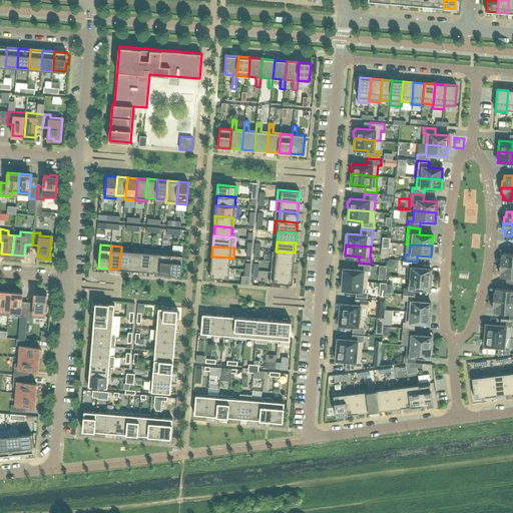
[(139,271),(149,272),(151,249),(141,248),(140,251),(141,251),(139,271)]
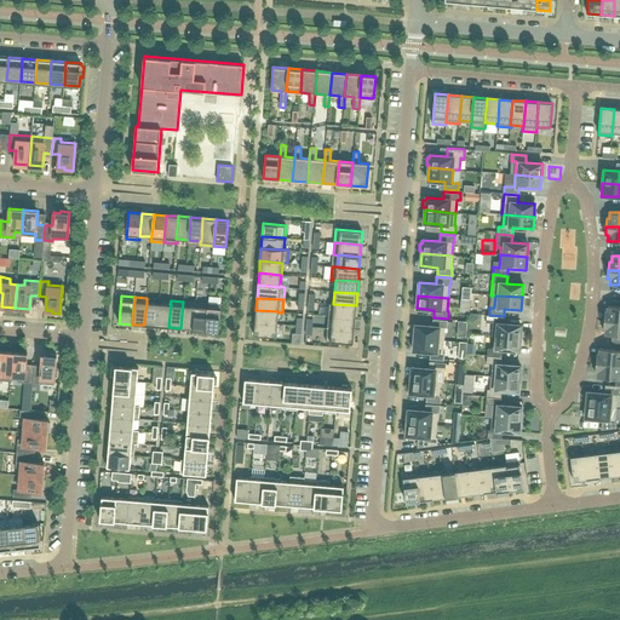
[(181,328),(194,329),(195,303),(183,302),(181,328)]
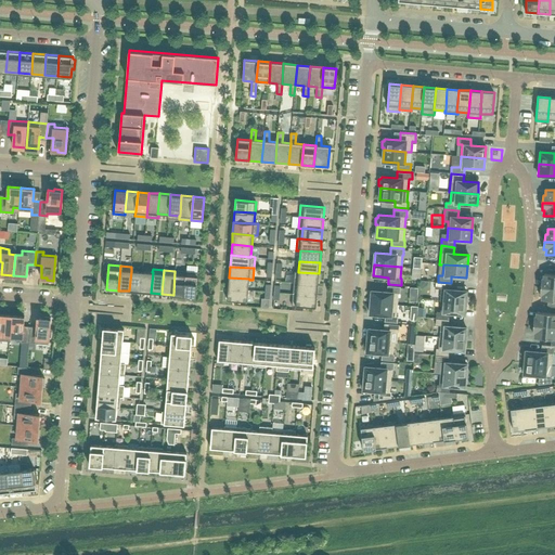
[(129,291),(140,292),(142,272),(131,271),(129,291)]
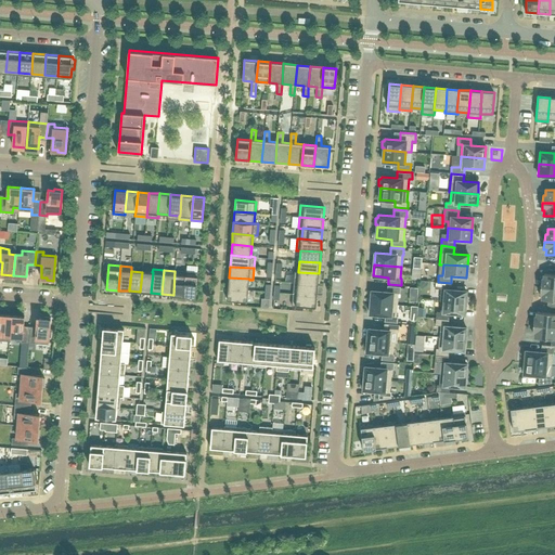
[(173,295),(184,296),(186,271),(175,271),(173,295)]
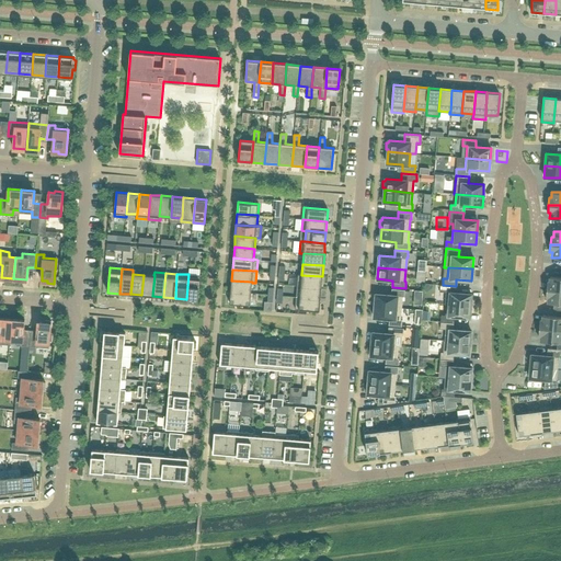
[(199,275),(189,274),(186,299),(197,300),(199,275)]
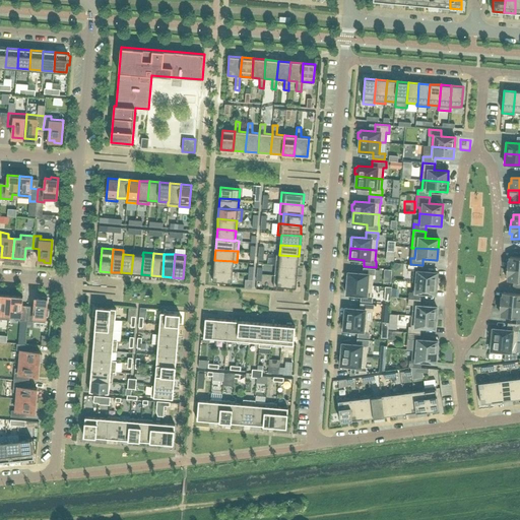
[(276,254),(275,265),(298,267),(299,256),(279,255),(279,254),(276,254)]
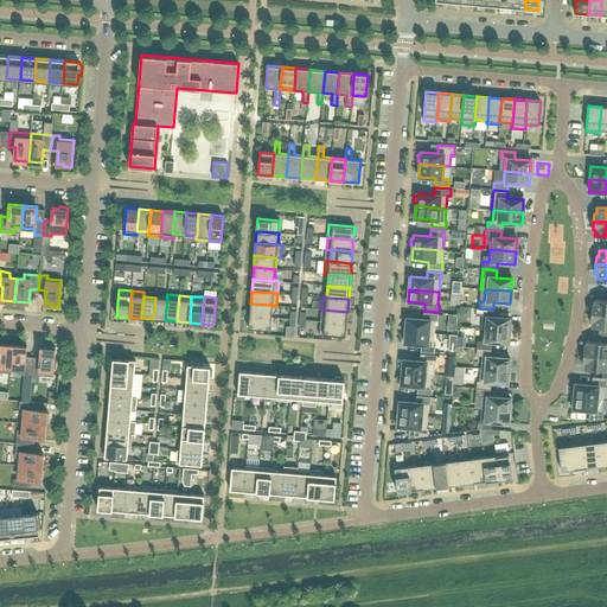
[(166,298),(155,298),(153,319),(165,320),(167,298),(166,298)]
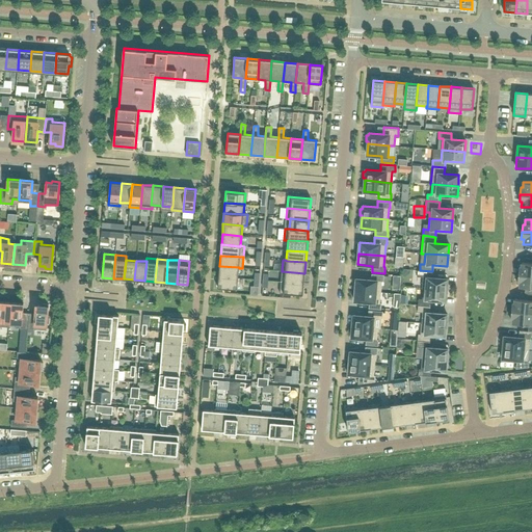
[(519,267),(517,274),(531,275),(531,263),(522,263),(521,267),(519,267)]
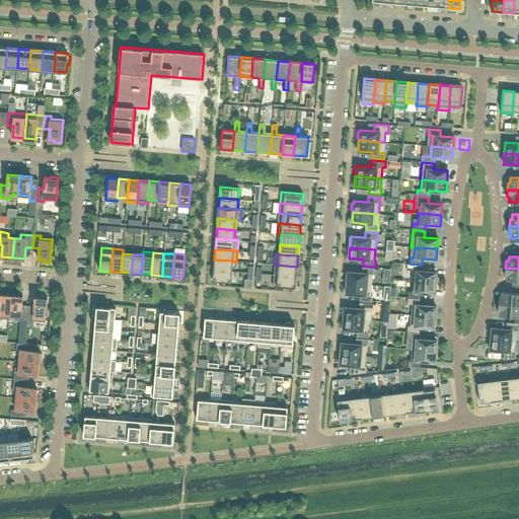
[(214,260),(213,270),(232,271),(233,262),(233,261),(214,260)]
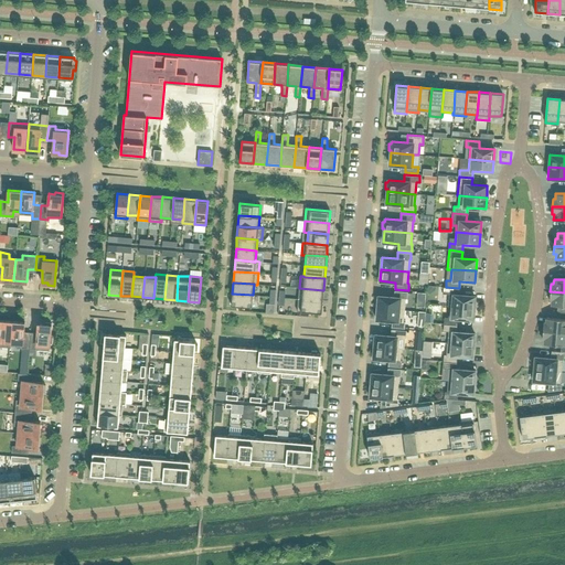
[(458,295),(459,288),(446,287),(444,287),(443,294),(449,294),(448,306),(449,307),(449,306),(475,308),(476,296),(458,295)]
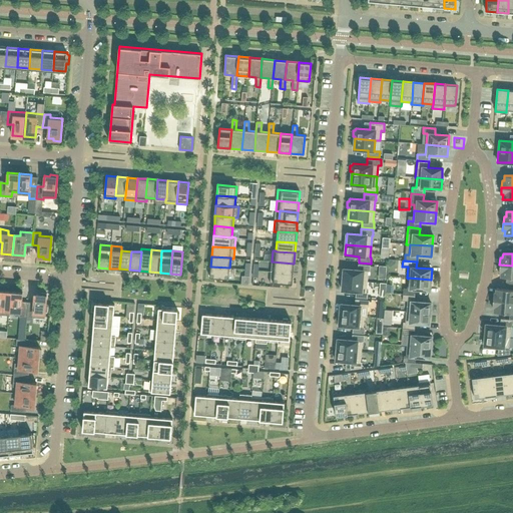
[(293,274),(294,264),(272,262),(271,272),(293,274)]
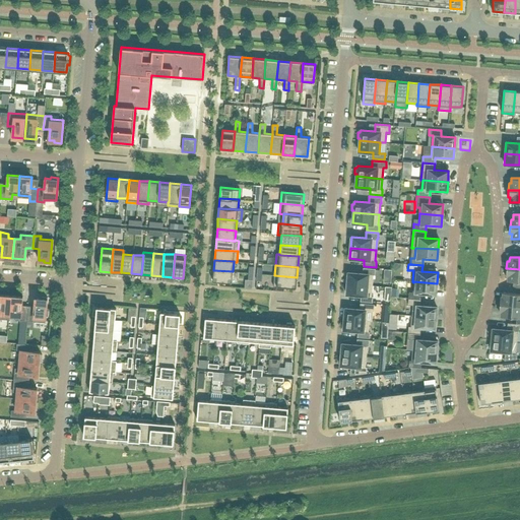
[(348,272),(347,283),(373,285),(374,274),(375,274),(375,268),(363,267),(363,273),(348,272)]
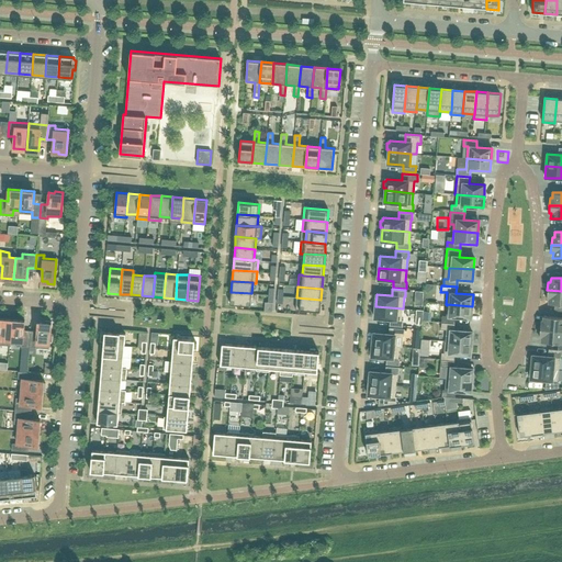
[(561,291),(547,290),(547,298),(549,298),(549,303),(561,304),(561,291)]
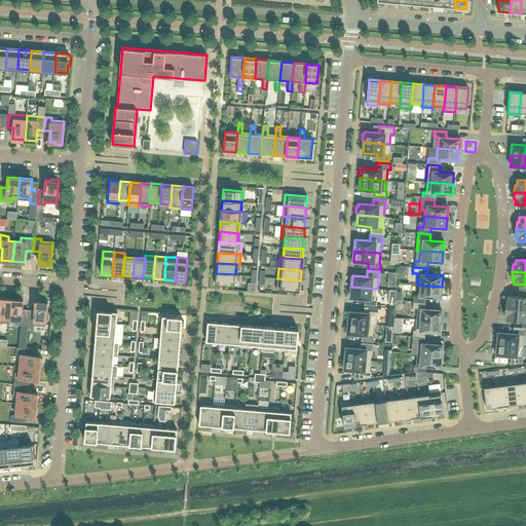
[(235,274),(216,273),(215,284),(234,286),(235,274)]
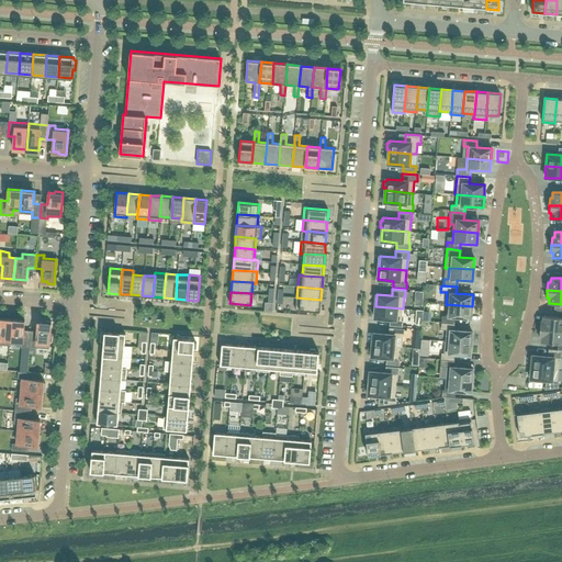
[(321,300),(296,298),(295,310),(319,311),(321,300)]
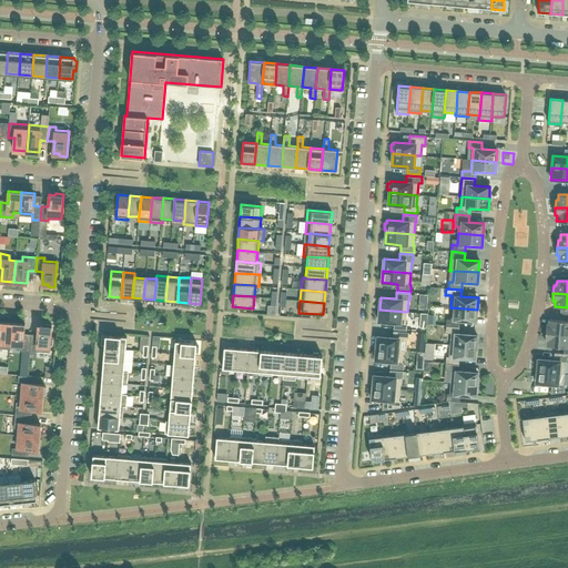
[(447,318),(446,325),(459,326),(460,320),(476,322),(477,310),(452,307),(452,308),(450,320),(447,318)]
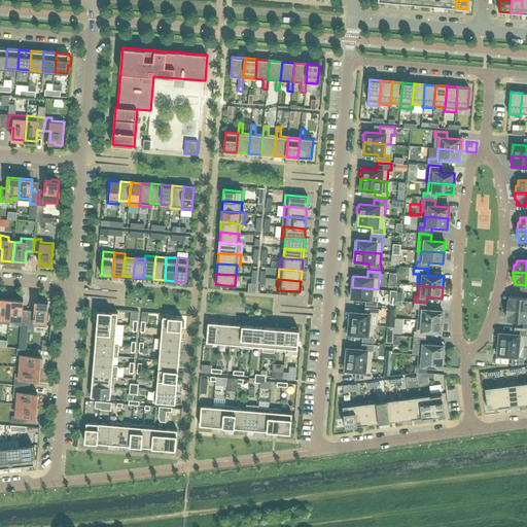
[(377,300),(378,289),(352,287),(351,299),(365,300),(365,306),(377,307),(378,301),(377,300)]
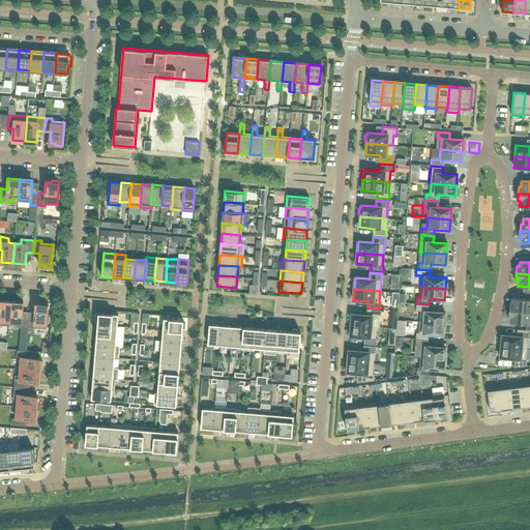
[(529,299),(512,298),(512,302),(509,302),(509,310),(529,311),(529,299)]
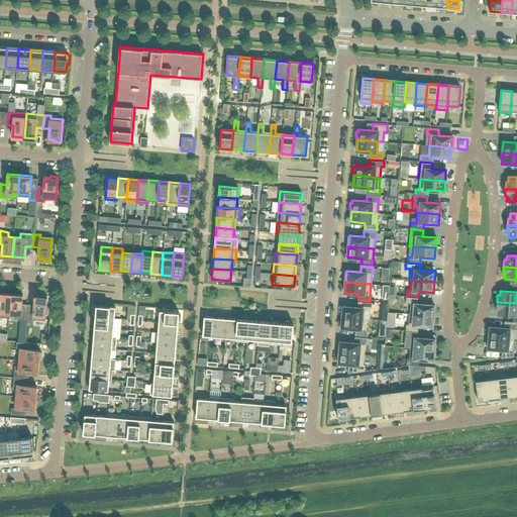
[(3,312),(9,313),(11,294),(0,293),(0,317),(2,317),(3,312)]
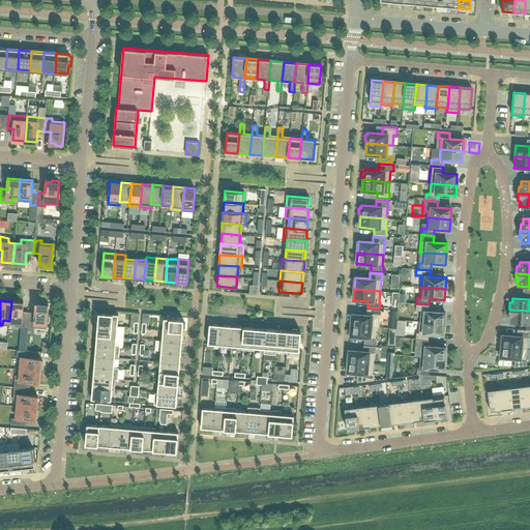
[(15,326),(27,327),(28,315),(22,314),(23,302),(11,301),(9,321),(16,321),(15,326)]
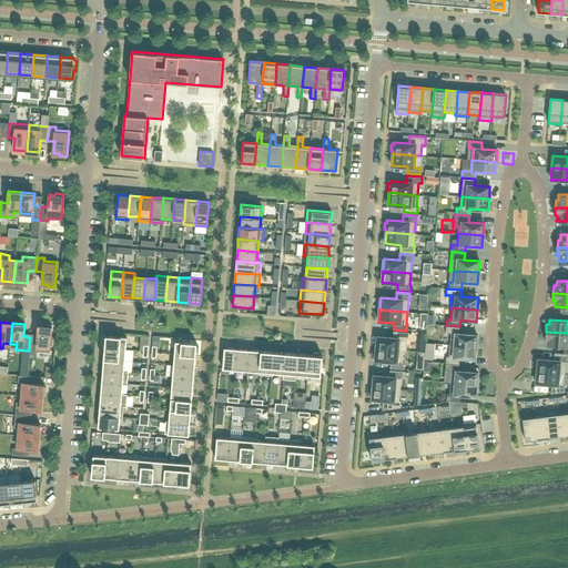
[(38,337),(30,337),(29,351),(37,352),(37,346),(50,347),(50,345),(52,345),(52,340),(51,340),(52,325),(44,324),(44,326),(38,325),(38,337)]
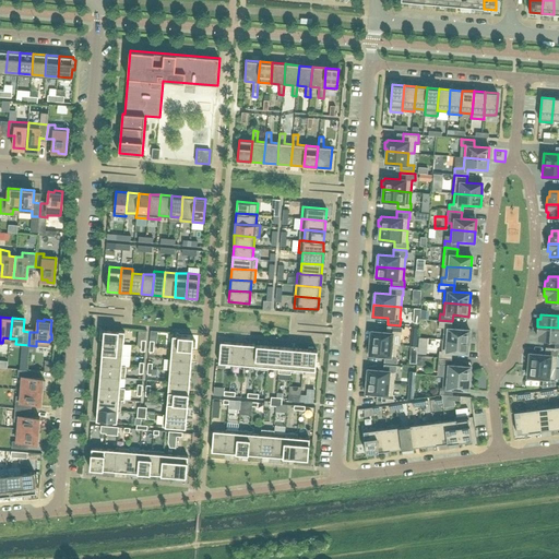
[(443,328),(443,340),(468,342),(470,330),(451,329),(452,321),(439,320),(439,328),(443,328)]
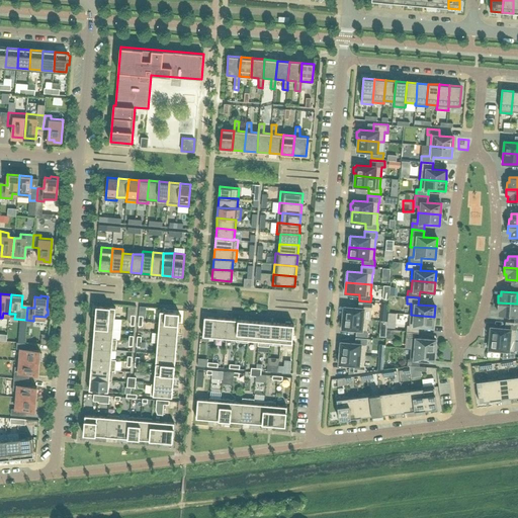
[(343,318),(368,320),(370,320),(371,310),(372,310),(372,303),(358,301),(358,308),(344,307),(343,318)]
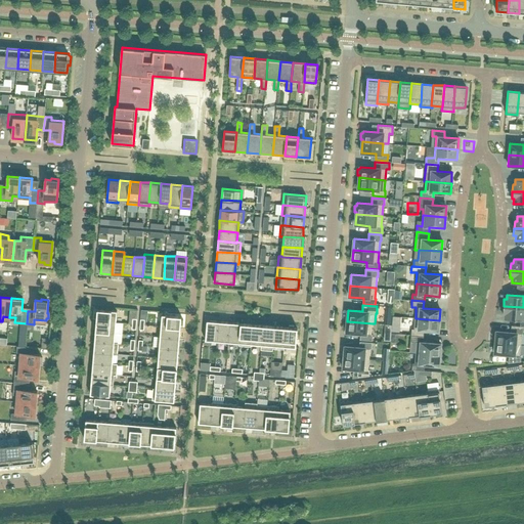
[(523,307),(504,306),(503,313),(505,313),(505,318),(520,319),(520,325),(523,325),(523,307)]
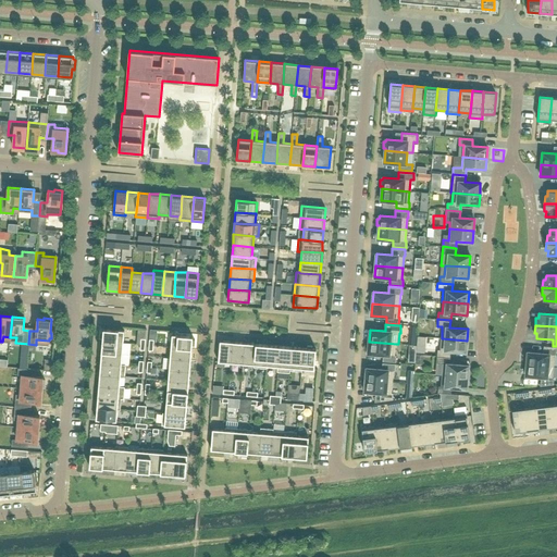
[(102,341),(123,343),(124,331),(103,329),(103,333),(100,332),(100,337),(102,337),(102,341)]
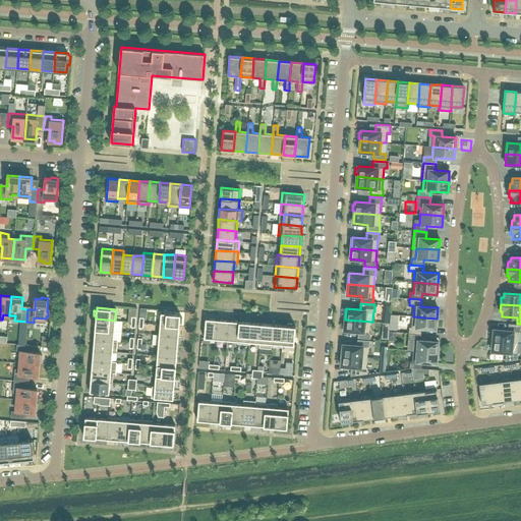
[(182,319),(180,319),(180,314),(161,312),(160,325),(179,326),(179,323),(182,323),(182,319)]
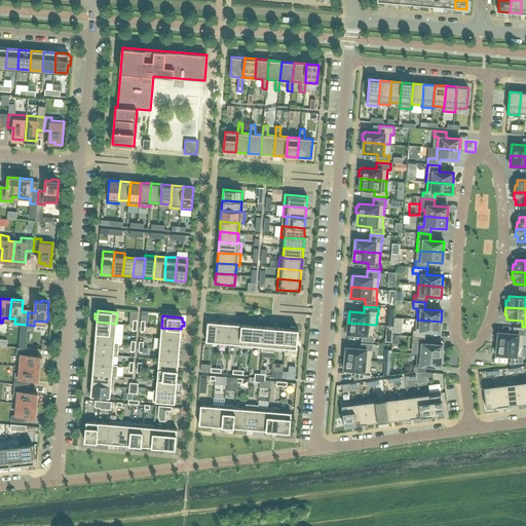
[(440,332),(441,322),(417,320),(416,330),(413,330),(413,336),(425,337),(425,331),(440,332)]
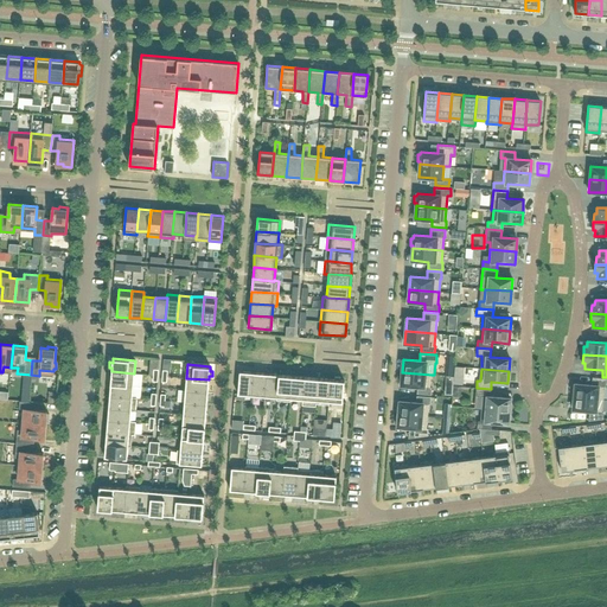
[(133,385),(134,374),(112,371),(110,383),(133,385)]
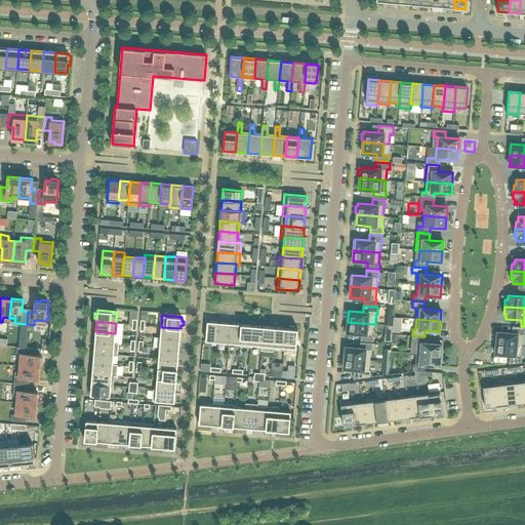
[(205,340),(217,341),(219,322),(207,321),(205,340)]
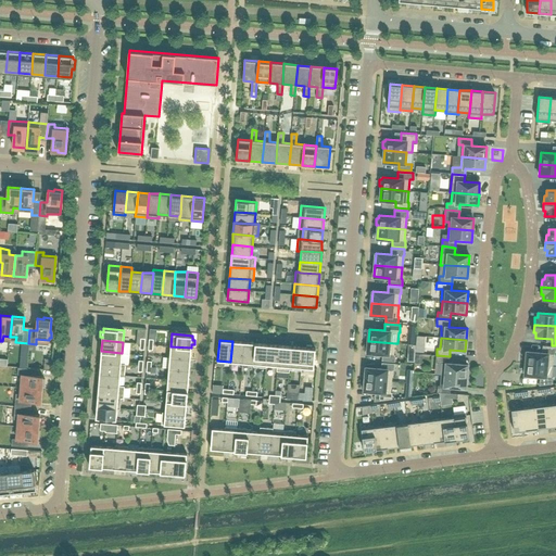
[(136,361),(136,353),(130,352),(130,341),(124,341),(123,361),(136,361)]
